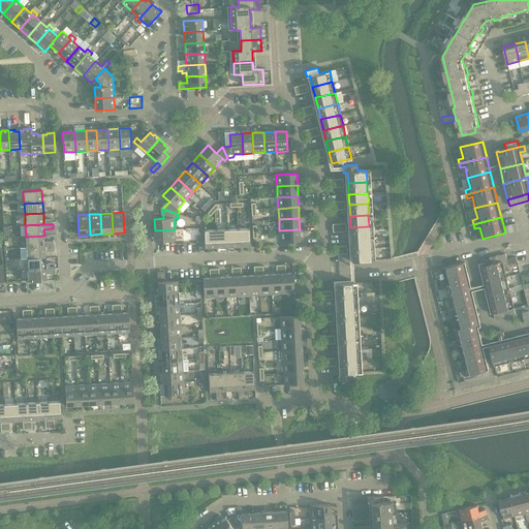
[(369,226),(350,227),(351,239),(370,238),(369,226)]
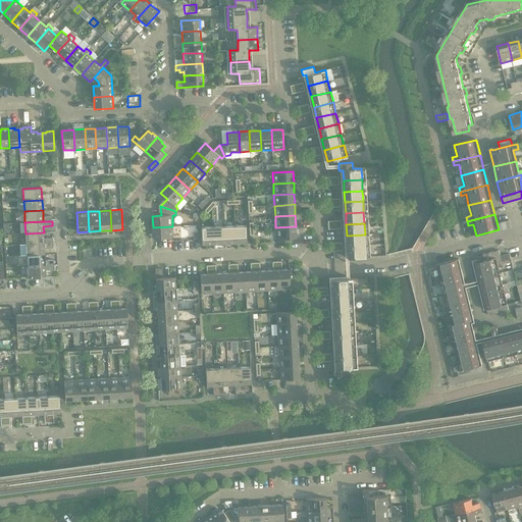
[(235,225),(224,226),(224,245),(236,244),(235,225)]
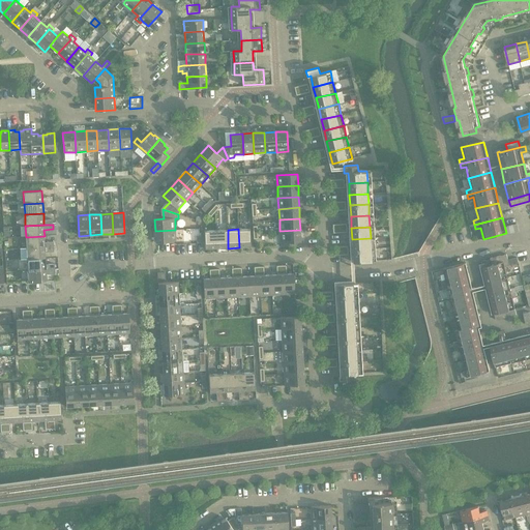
[(251,229),(238,229),(239,247),(251,247),(251,229)]
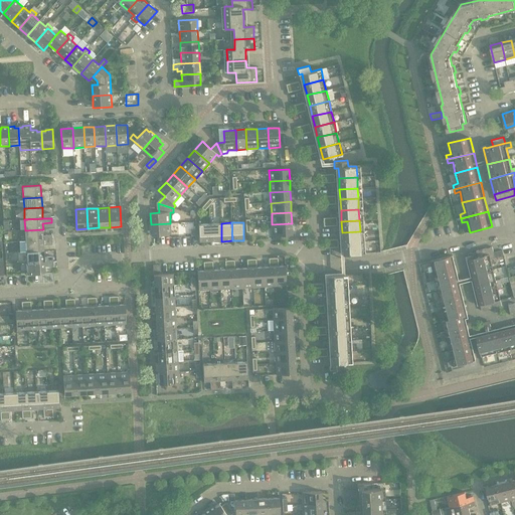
[(170,223),(151,224),(151,235),(171,234),(170,223)]
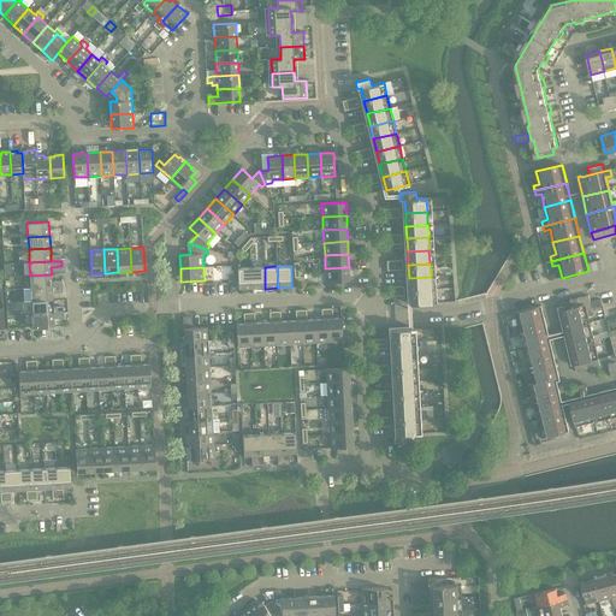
[(253,289),(252,267),(237,268),(238,290),(253,289)]
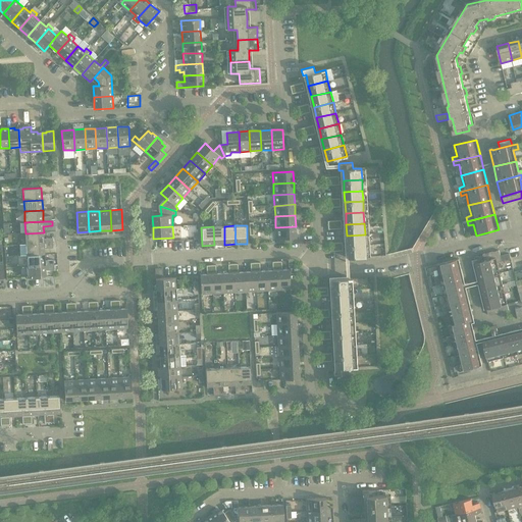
[(224,226),(213,226),(214,245),(224,245),(224,226)]
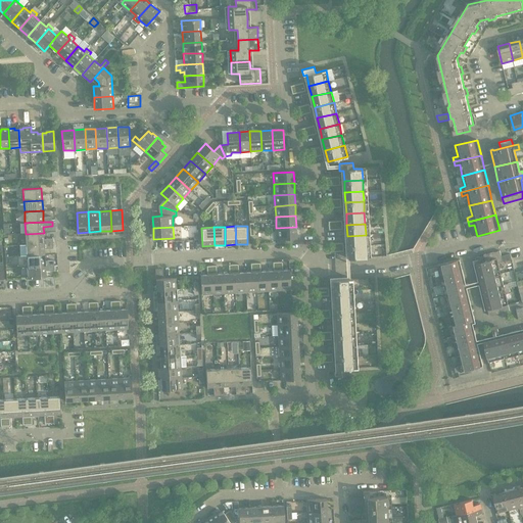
[(296,227),(276,228),(277,239),(297,238),(296,227)]
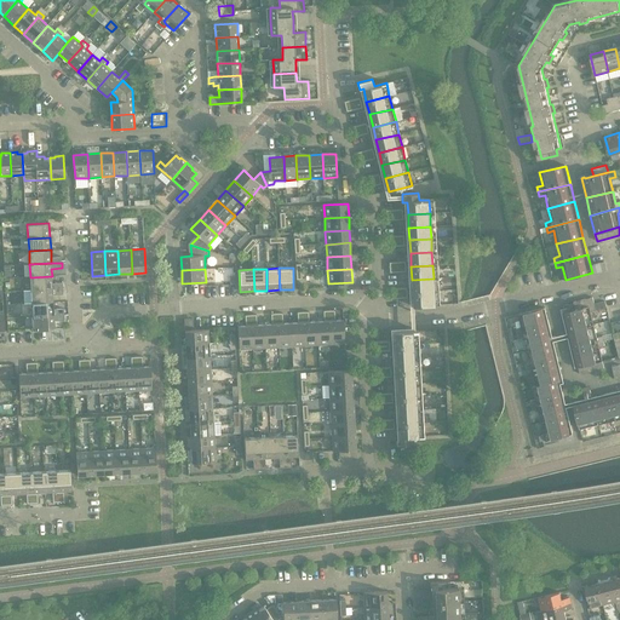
[(30,277),(32,291),(52,290),(52,276),(30,277)]
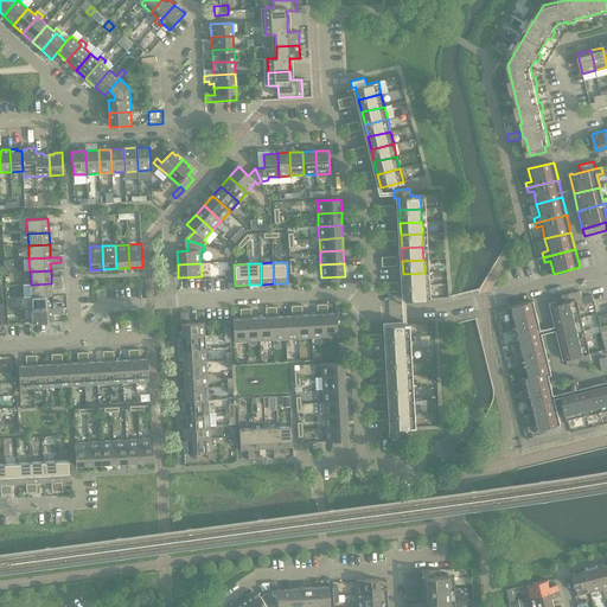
[(425,273),(403,274),(403,287),(425,286),(425,273)]
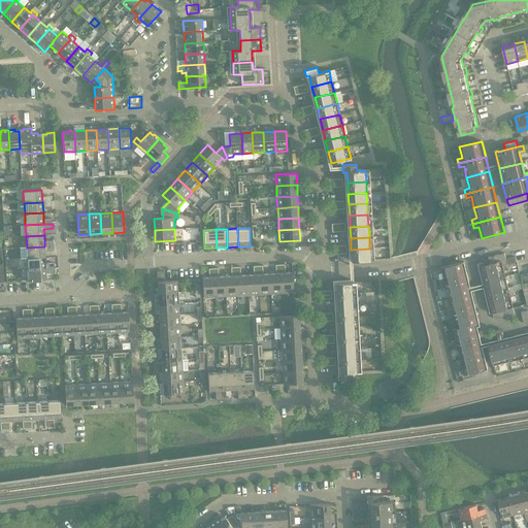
[(27,248),(21,248),(21,259),(27,259),(45,258),(45,252),(54,251),(54,245),(47,246),(44,246),(27,248)]
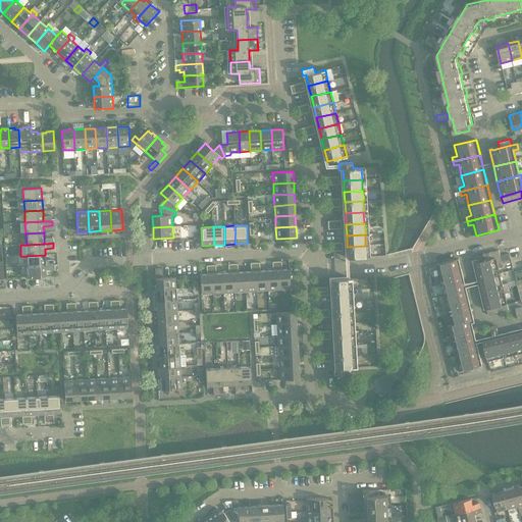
[(365,246),(347,247),(348,258),(366,257),(365,246)]
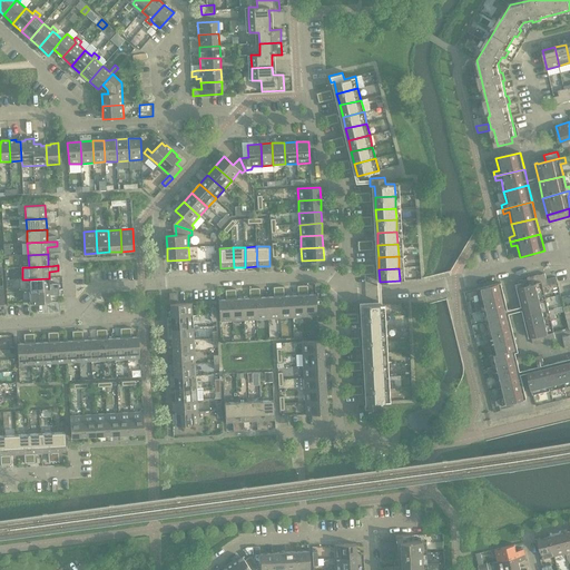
[(528,278),(529,285),(541,282),(543,287),(548,285),(546,274),(528,278)]
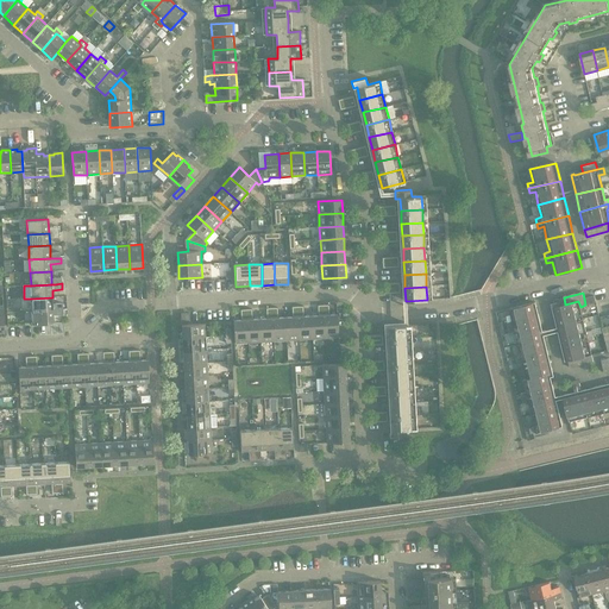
[(54,309),(56,309),(63,309),(63,303),(52,305),(52,297),(31,299),(32,311),(54,309)]
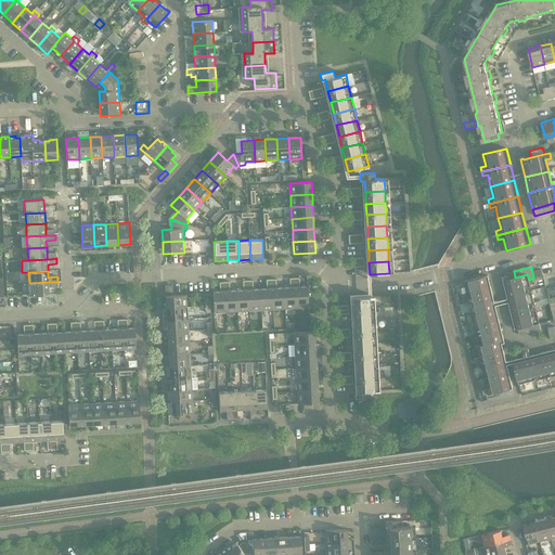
[(503,280),(508,299),(515,328),(518,328),(539,323),(537,311),(541,310),(539,301),(534,302),(529,280),(527,274),(515,278),(506,280),(506,279),(503,280)]
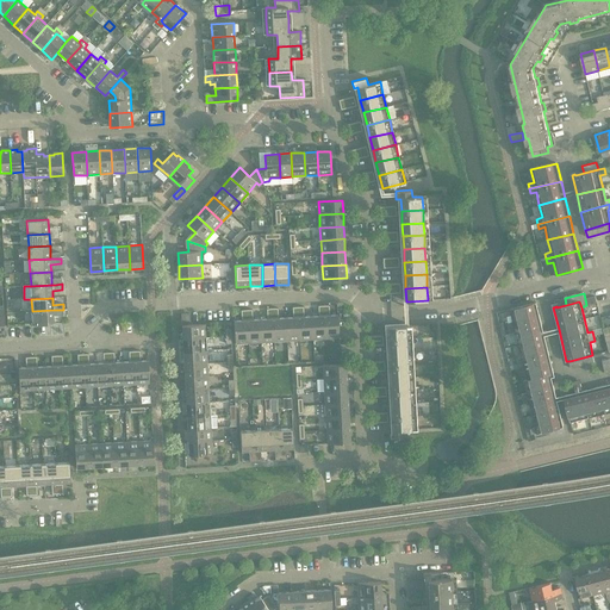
[(508,324),(509,329),(541,321),(536,303),(510,310),(514,323),(508,324)]
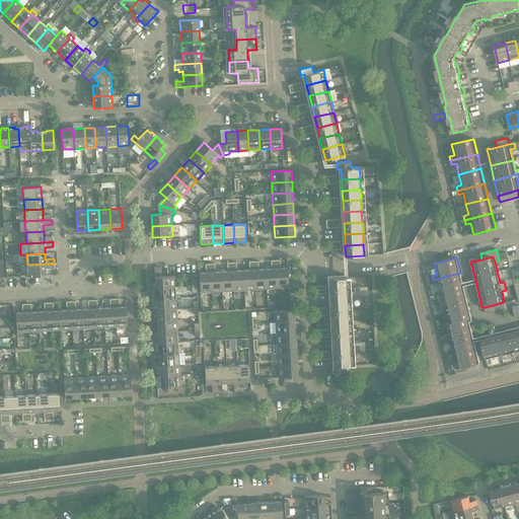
[(46,264),(27,265),(28,277),(46,276),(46,264)]
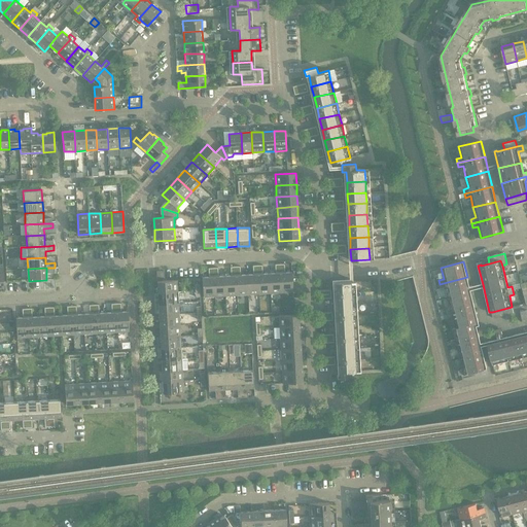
[(292,272),(280,273),(281,292),(293,292),(292,272)]
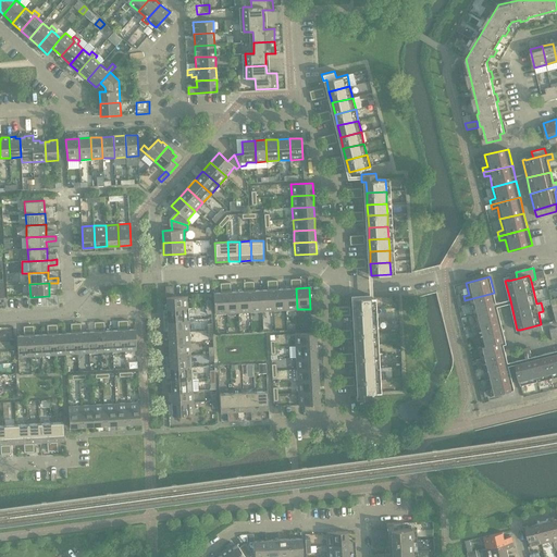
[(285,288),(273,289),(274,311),(286,310),(285,288)]
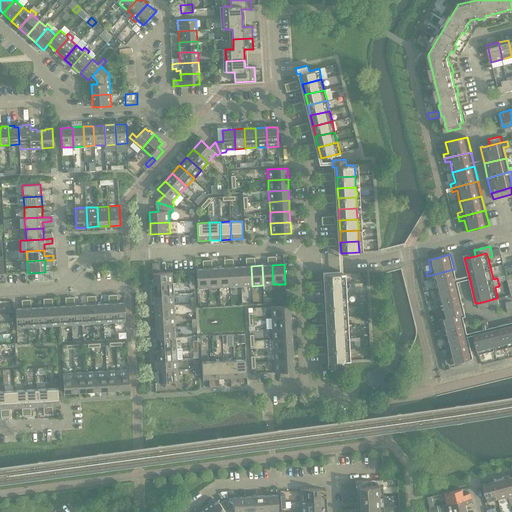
[(272,265),(262,265),(263,285),(273,284),(272,265)]
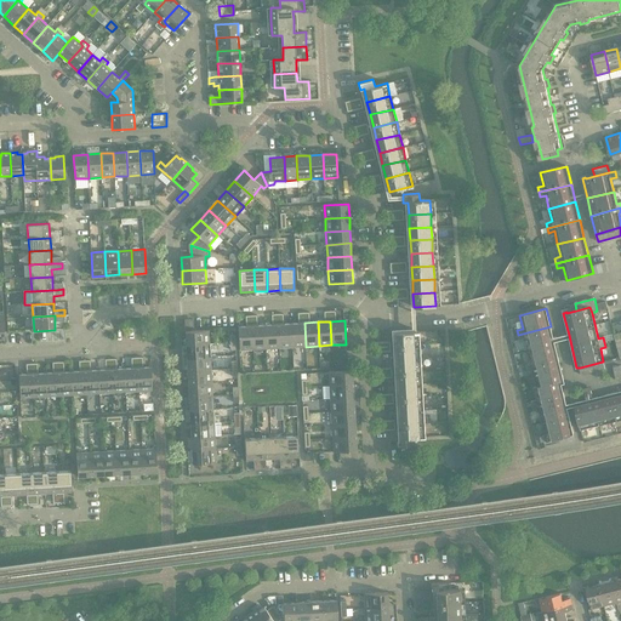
[(305,323),(291,324),(292,347),(306,347),(305,323)]
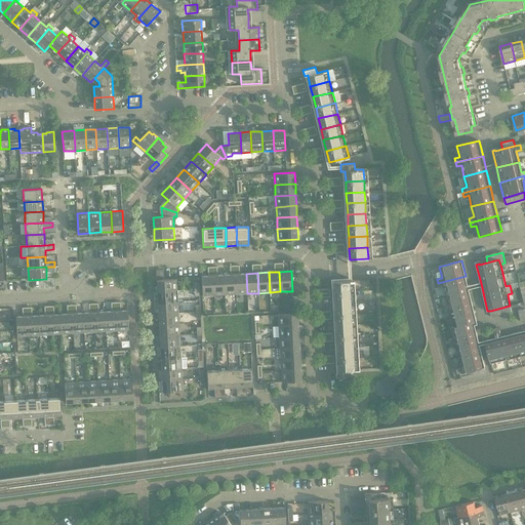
[(235,274),(224,275),(226,294),(236,294),(235,274)]
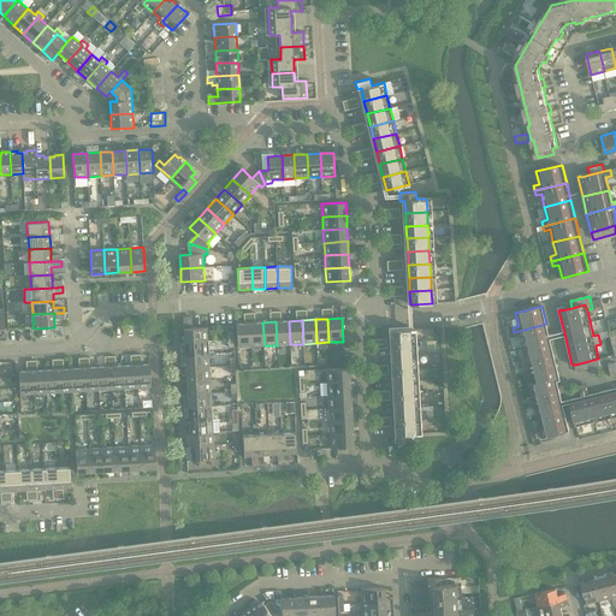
[(289,321),(276,321),(277,345),(290,344),(289,321)]
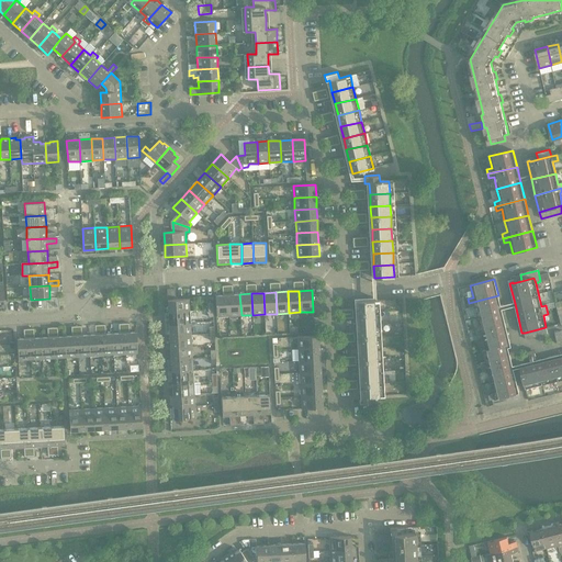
[(217,317),(229,316),(228,294),(215,295),(217,317)]
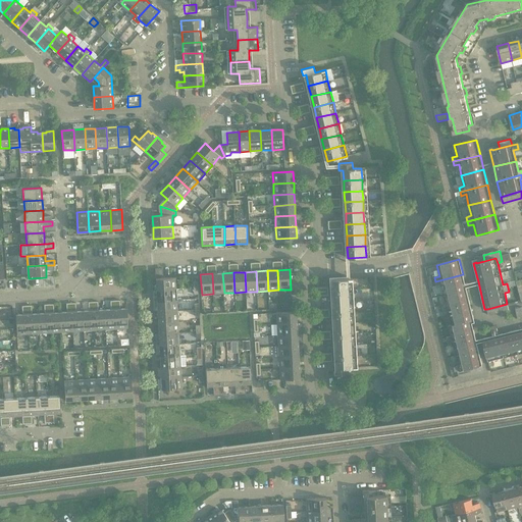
[(222,273),(212,273),(213,294),(224,293),(222,273)]
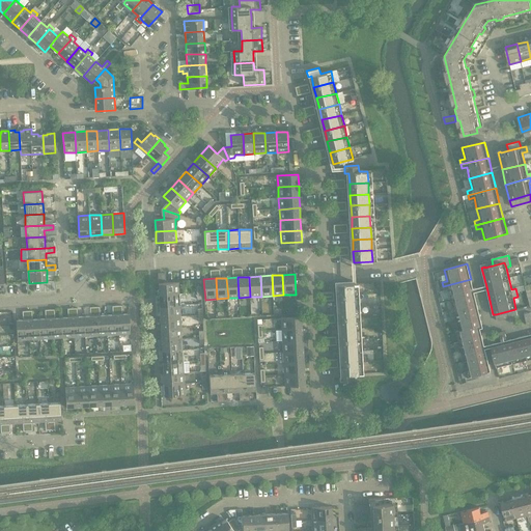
[(471,279),(443,286),(444,290),(449,289),(452,300),(475,295),(471,279)]
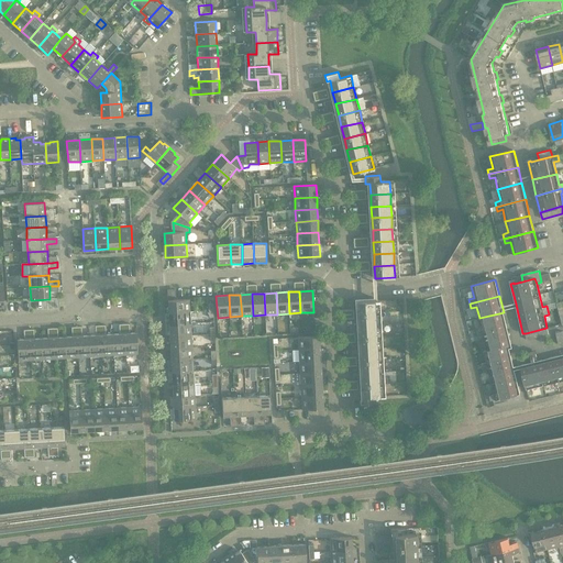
[(168,300),(168,313),(190,311),(189,299),(168,300)]
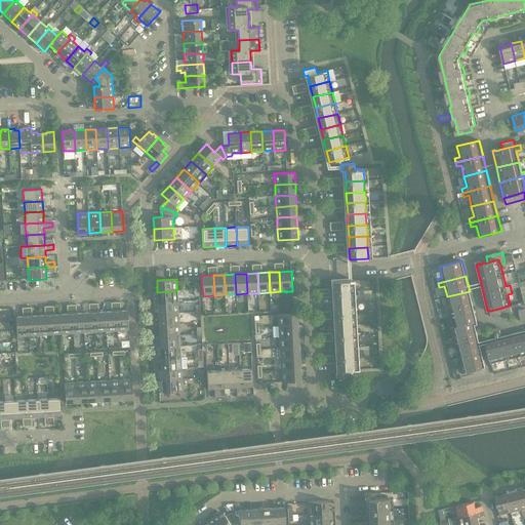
[(351,280),(333,281),(334,292),(355,291),(354,280),(351,280)]
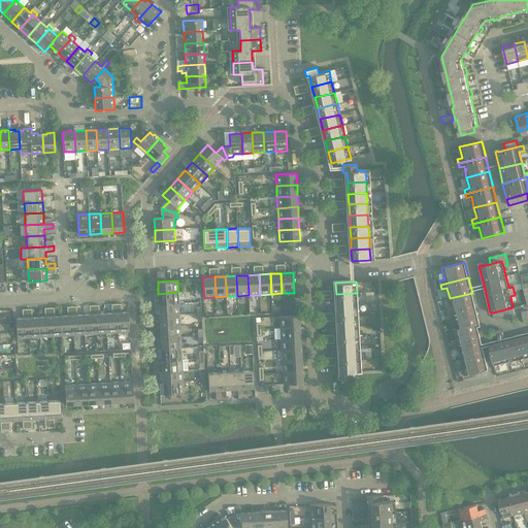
[(178,292),(158,294),(159,304),(179,303),(178,292)]
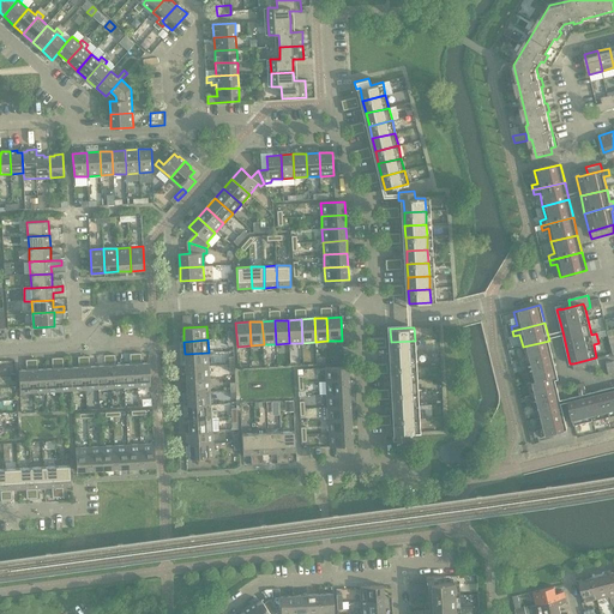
[(415,341),(391,342),(392,355),(415,354),(415,341)]
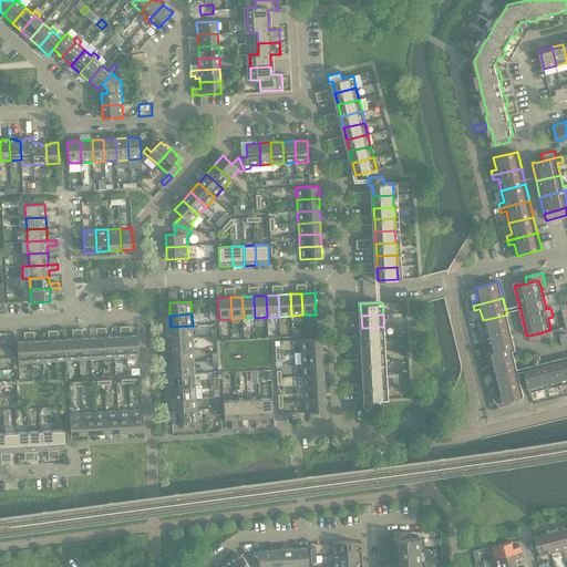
[(480,333),(481,338),(511,331),(507,315),(483,320),(485,332),(480,333)]
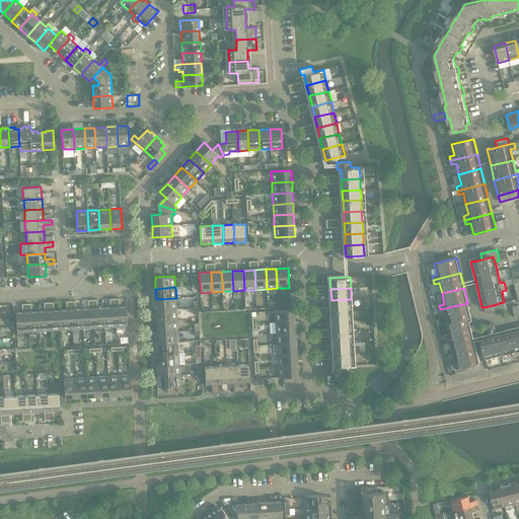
[(176,298),(156,299),(157,310),(176,309),(176,298)]
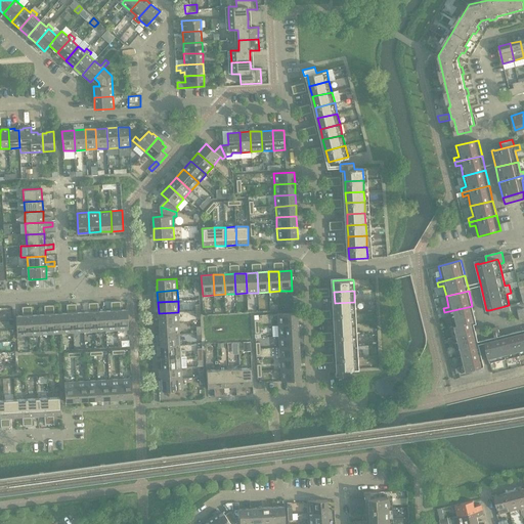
[(354,302),(335,303),(335,314),(355,313),(354,302)]
